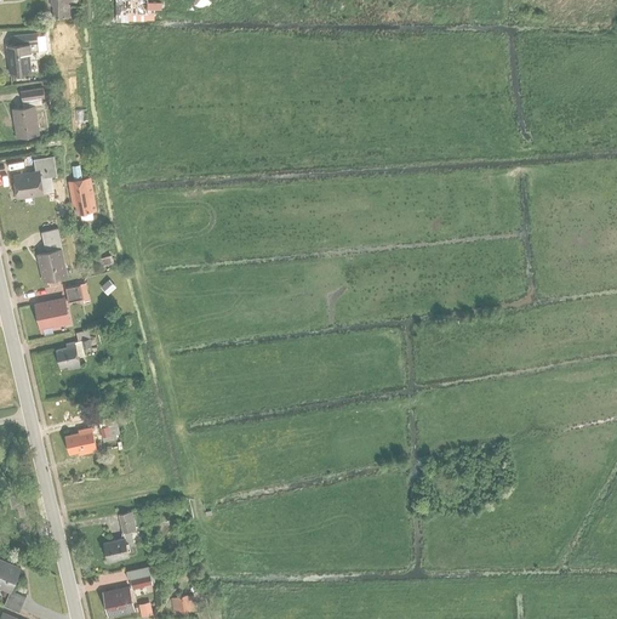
[(68,0),(47,0),(49,6),(52,7),(52,18),(68,18),(68,0)]
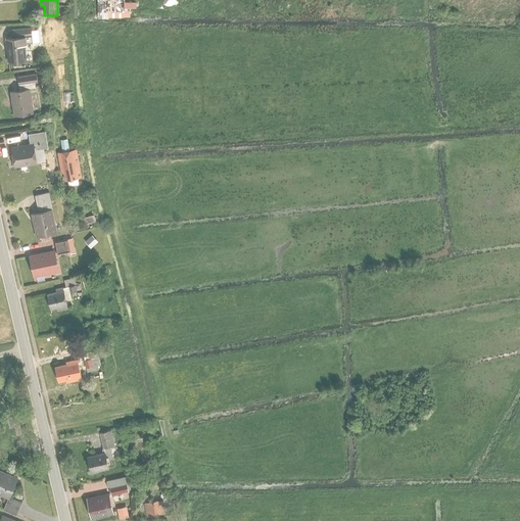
[(96,0),(97,18),(130,18),(130,8),(136,8),(136,2),(123,3),(123,0),(96,0)]
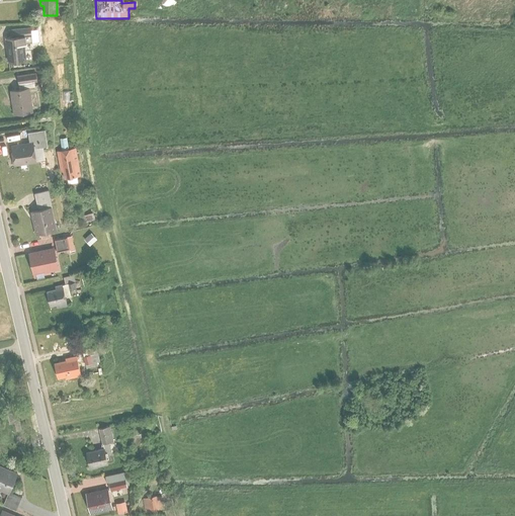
[(26,35),(5,37),(7,63),(26,61),(24,45),(27,44),(26,35)]
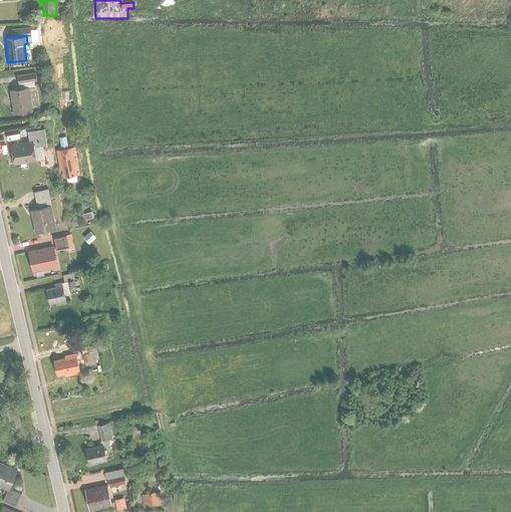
[(33,112),(29,87),(9,90),(13,115),(33,112)]
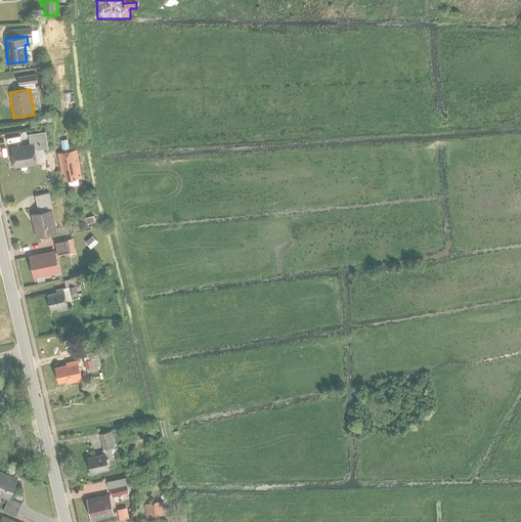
[(46,148),(44,132),(27,134),(29,145),(10,147),(13,169),(37,166),(35,150),(46,148)]
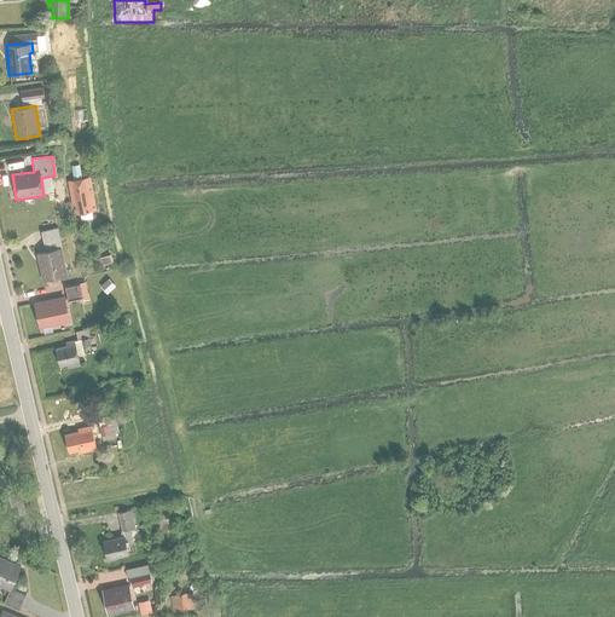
[(96,213),(88,179),(65,183),(73,217),(96,213)]
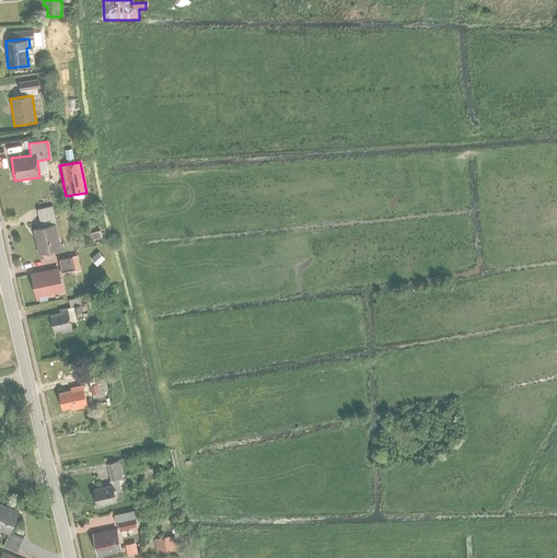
[(61,250),(55,224),(33,230),(38,255),(61,250)]
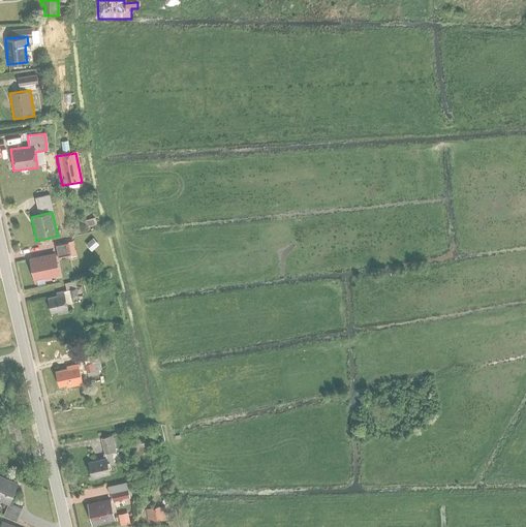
[(89,252),(98,248),(94,240),(85,244),(89,252)]
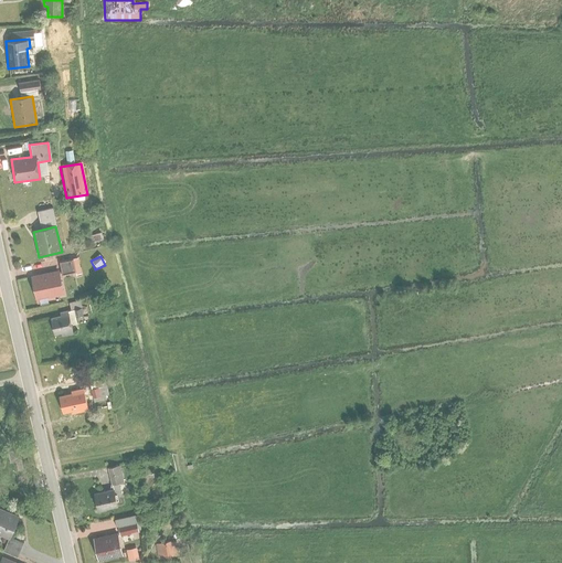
[(59,264),(64,278),(82,272),(76,257),(59,264)]
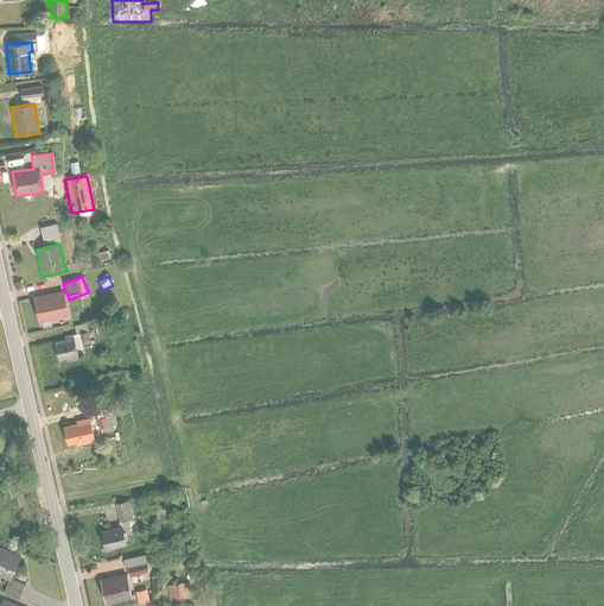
[(69,316),(63,290),(32,297),(38,323),(69,316)]
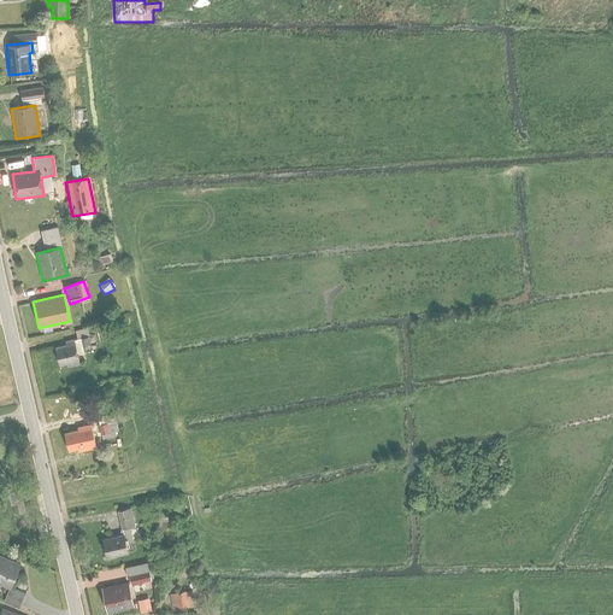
[(78,364),(74,339),(64,341),(65,345),(54,347),(58,365),(66,363),(66,367),(78,364)]
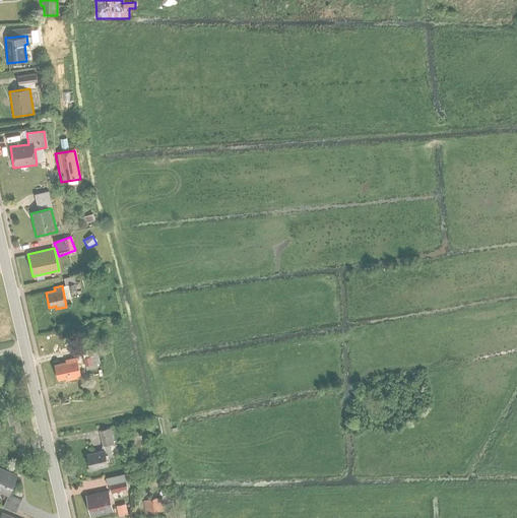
[(82,359),(85,367),(91,365),(88,357),(82,359)]
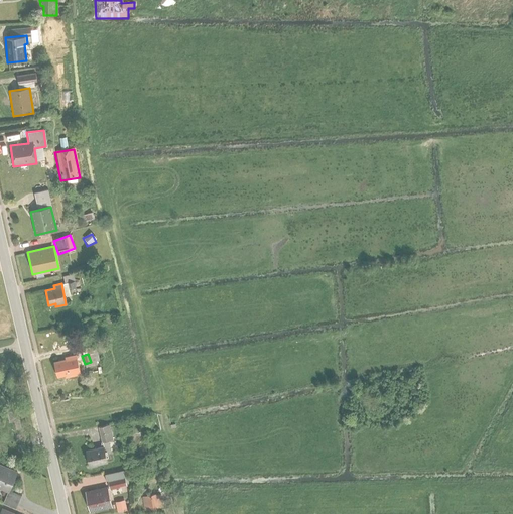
[(80,375),(75,355),(63,358),(63,360),(53,363),(57,377),(65,376),(66,378),(80,375)]
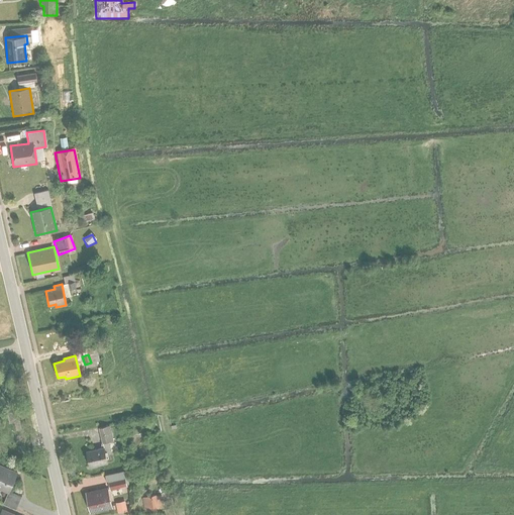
[(108,465),(104,447),(85,451),(89,469),(108,465)]
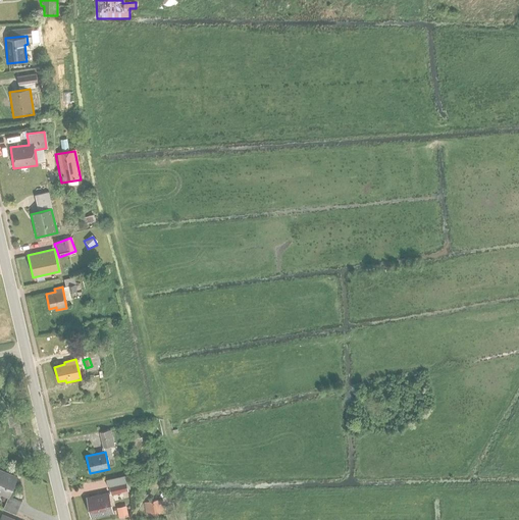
[(0,496),(8,500),(17,477),(0,469),(0,496)]
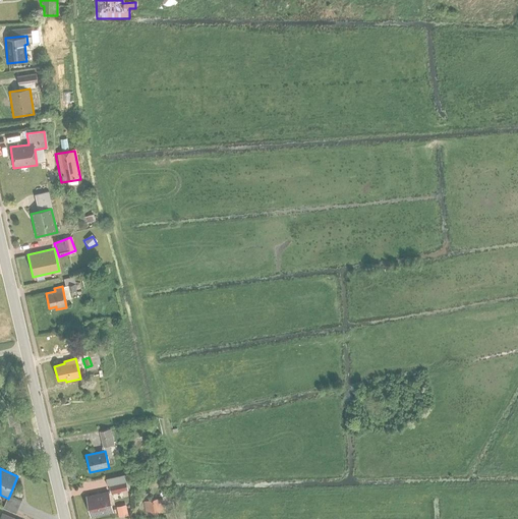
[(126,474),(107,478),(109,495),(127,492),(125,481),(127,481),(126,474)]
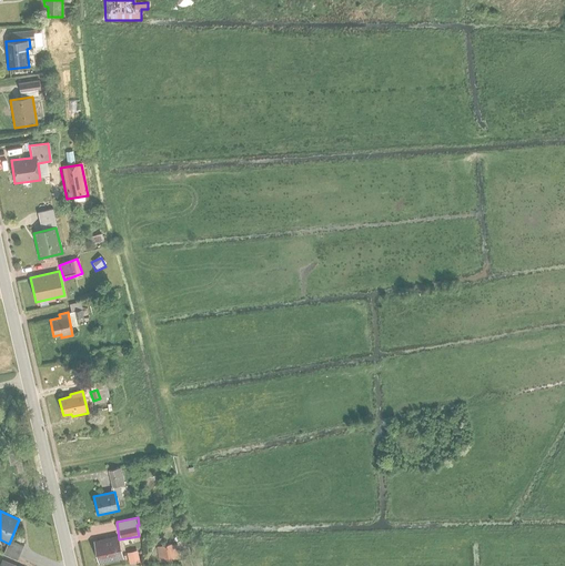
[(123,558),(118,535),(92,541),(98,565),(123,558)]
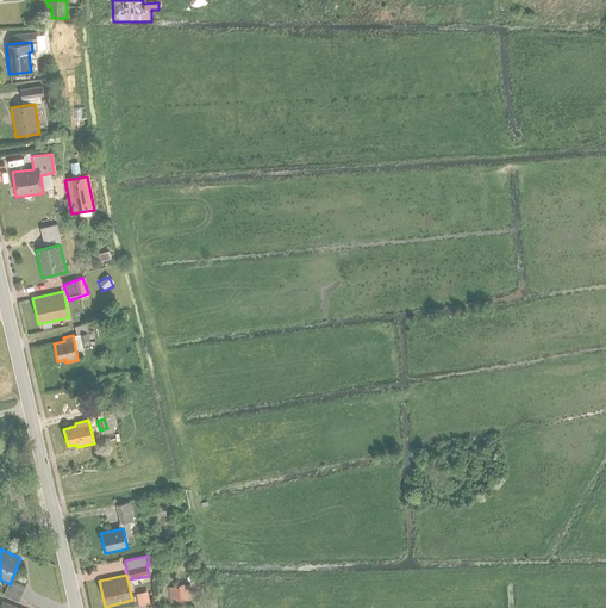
[(185,587),(166,590),(168,606),(187,603),(185,587)]
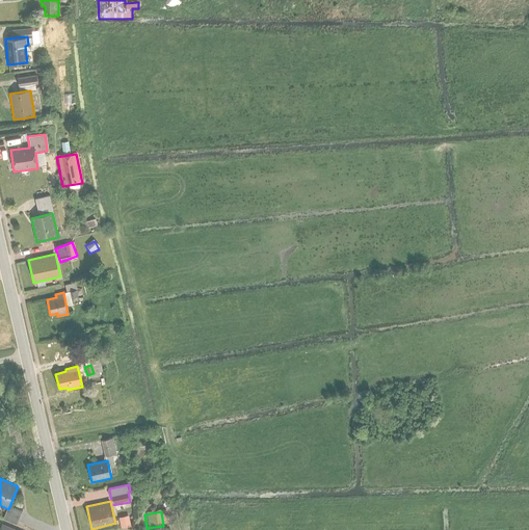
[(120,528),(130,527),(129,515),(118,517),(120,528)]
